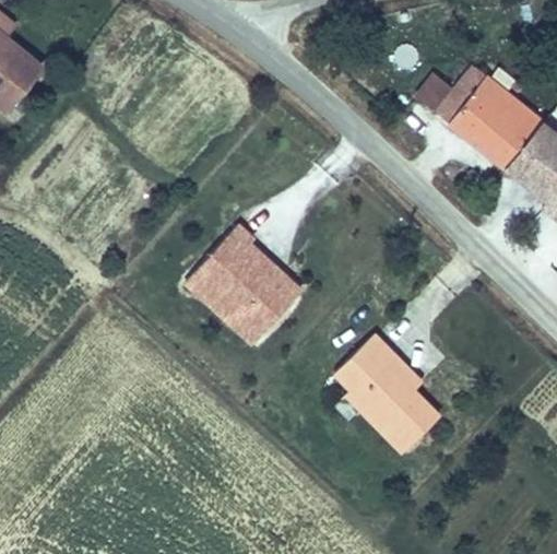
[(20,24),(0,8),(0,112),(8,119),(46,71),(7,40),(20,24)]
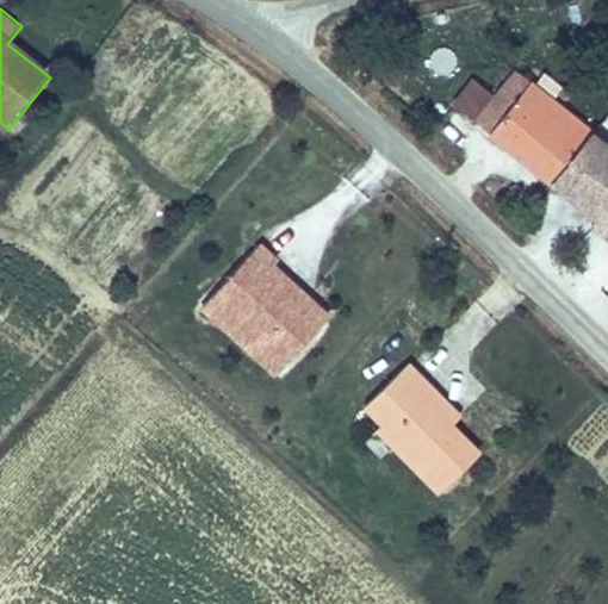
[(492,97),(471,81),(452,106),(472,122),(492,97)]
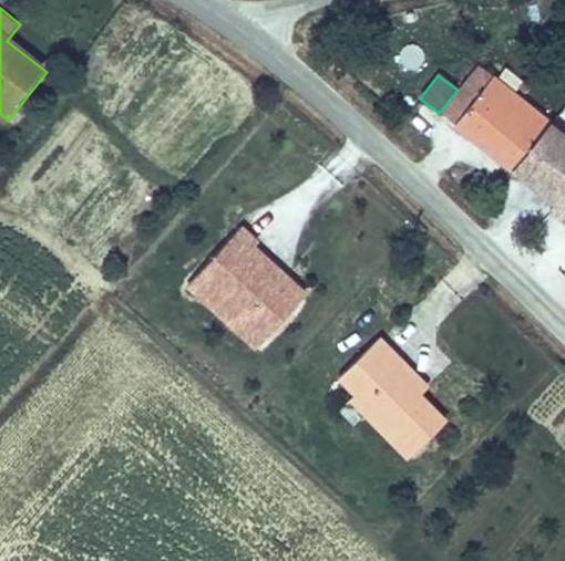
[(443,121),(514,175),(545,137),(488,91),(474,81),(443,121)]
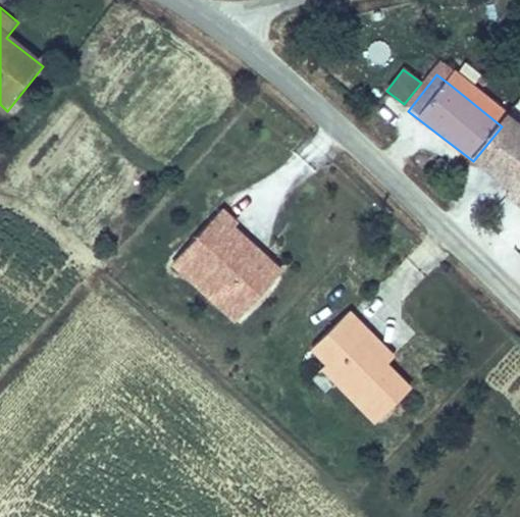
[(502,126),(508,118),(454,76),(449,84),(502,126)]
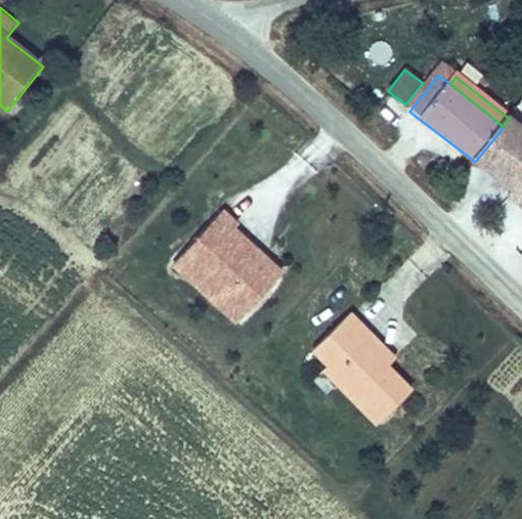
[(521,127),(510,119),(504,127),(475,162),(521,199),(521,127)]
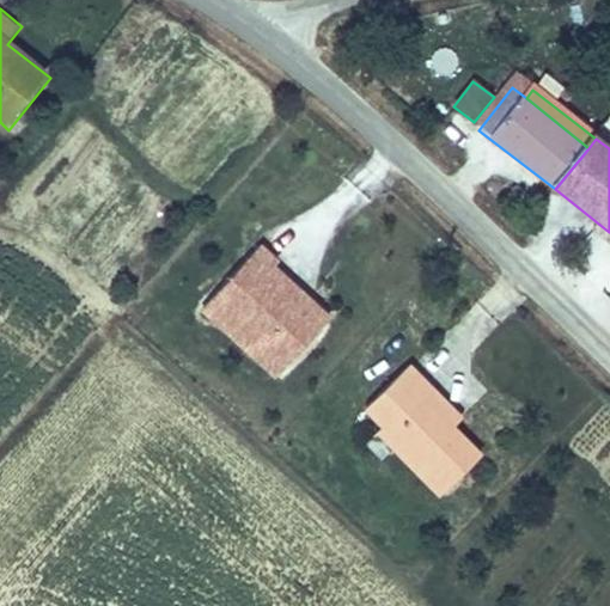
[(261,243),(201,308),(278,378),(334,317),(278,265),(281,262),(261,243)]
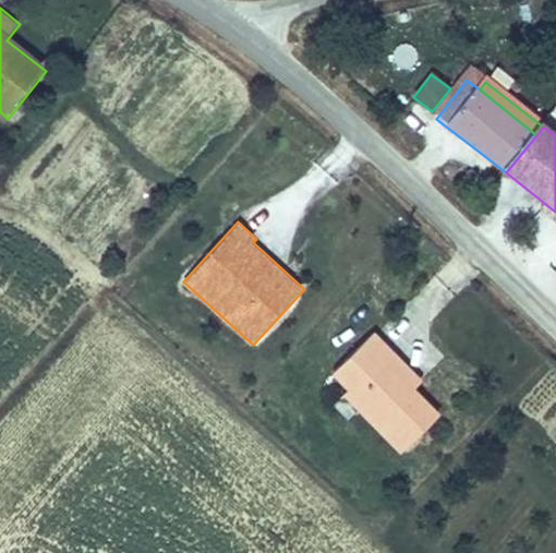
[(403,380),(412,371),(374,333),(336,371),(352,388),(409,445),(438,416),(414,391),(403,380)]
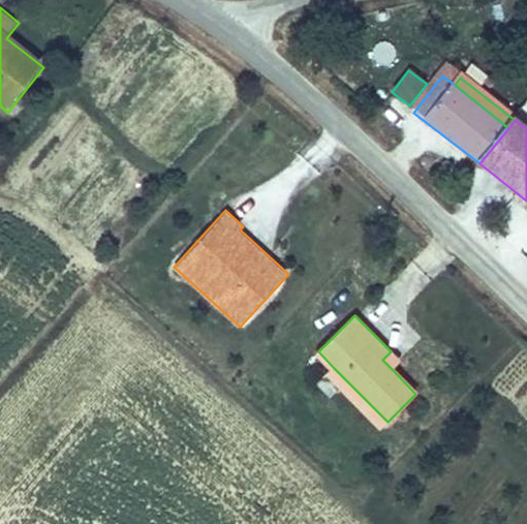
[(401,362),(391,351),(382,360),(393,370),(401,362)]
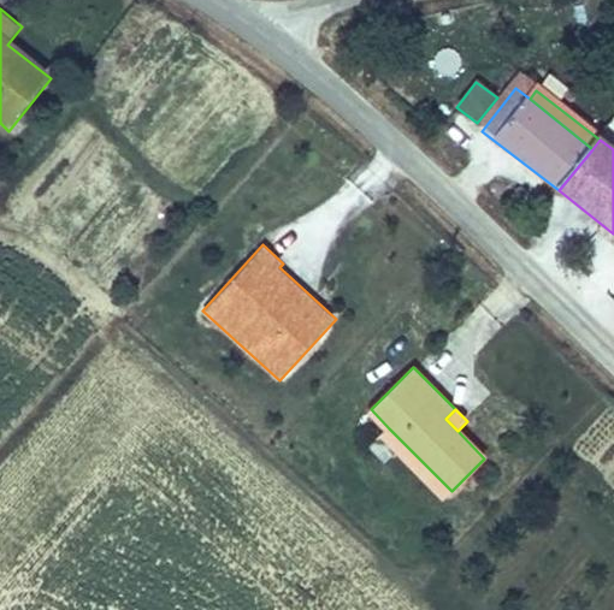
[(452,491),(389,428),(383,434),(444,497),(452,491)]
